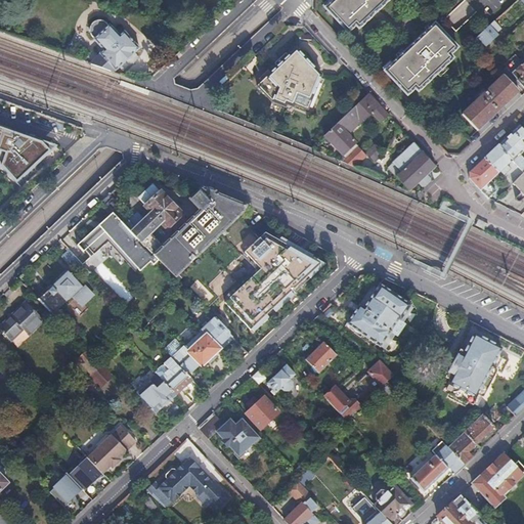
[(333,0),(324,8),(347,32),(355,26),(358,29),(388,0),(333,0)]
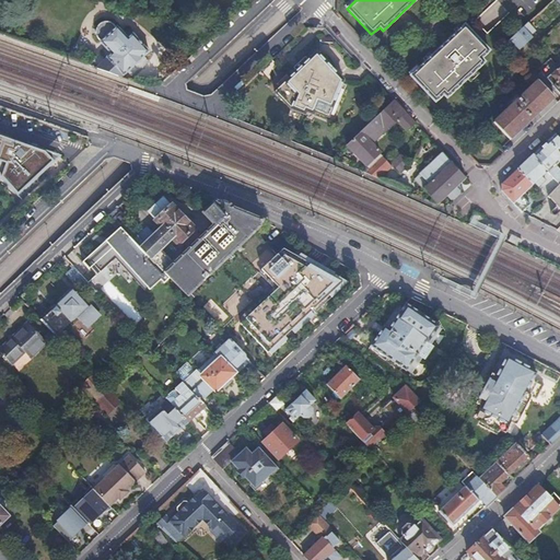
[(534,31),(527,23),(504,45),(511,53),(517,46),(520,48),(529,38),(528,36),(534,31)]
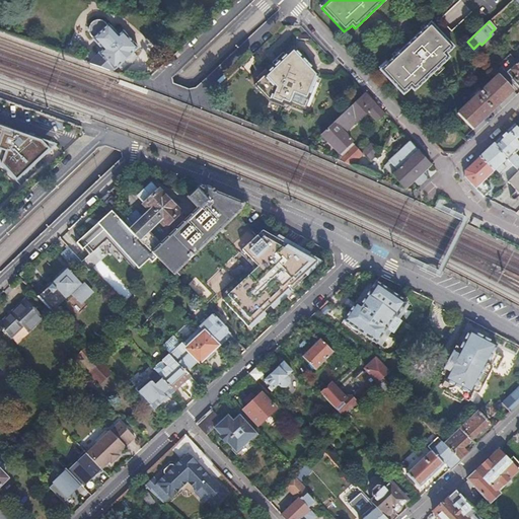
[(98,56),(90,64),(109,71),(112,69),(114,70),(137,49),(122,32),(117,35),(107,26),(105,27),(104,25),(102,24),(100,23),(97,23),(95,24),(93,25),(92,26),(91,28),(90,30),(90,33),(90,34),(91,38),(93,39),(91,41),(101,51),(97,54),(98,56)]
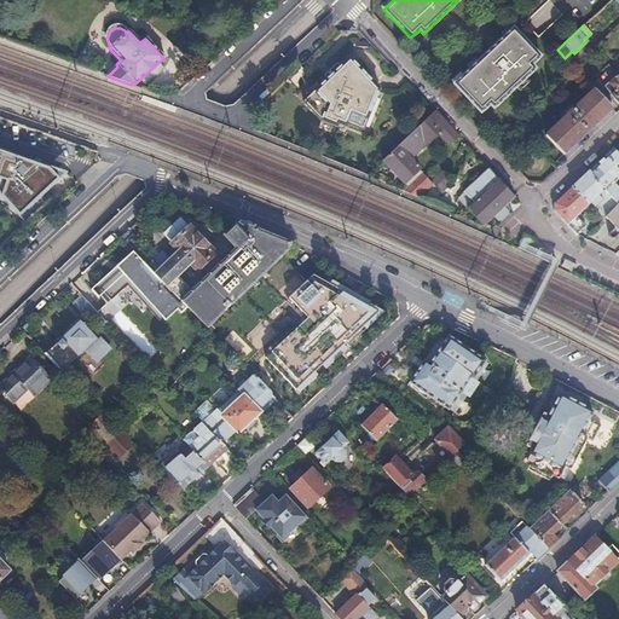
[(455,84),(453,85),(480,113),(490,104),(493,109),(536,69),(532,65),(541,57),(514,28),(513,29),(515,32),(507,39),(504,36),(478,62),(480,64),(473,71),(470,69),(463,76),(466,79),(457,86),(455,84)]
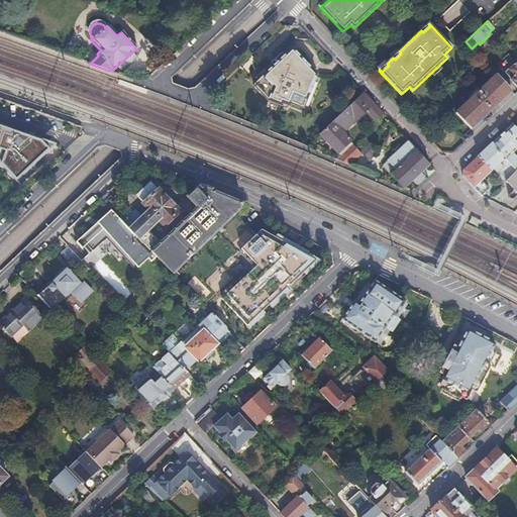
[(290,49),(251,86),(268,103),(280,107),(281,104),(288,107),(289,105),(302,109),(315,77),(290,49)]
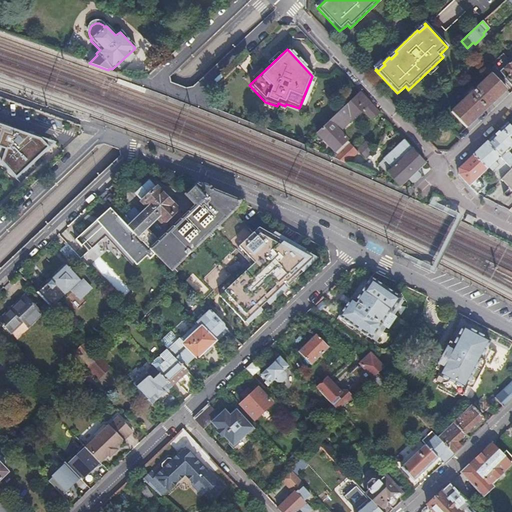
[(511,53),(506,59),(504,56),(495,63),(507,76),(506,77),(511,83),(511,53)]
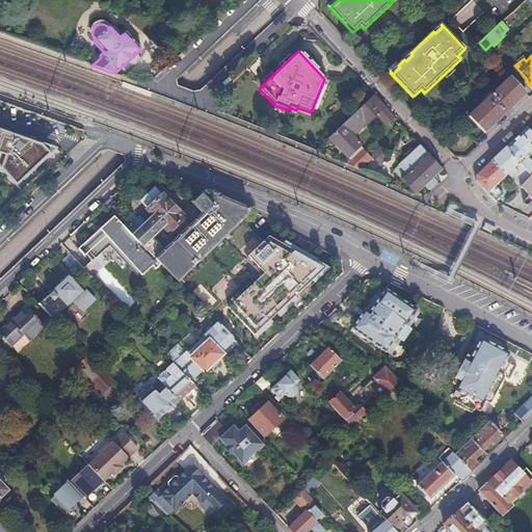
[(527,94),(510,76),(470,115),(485,133),(527,94)]
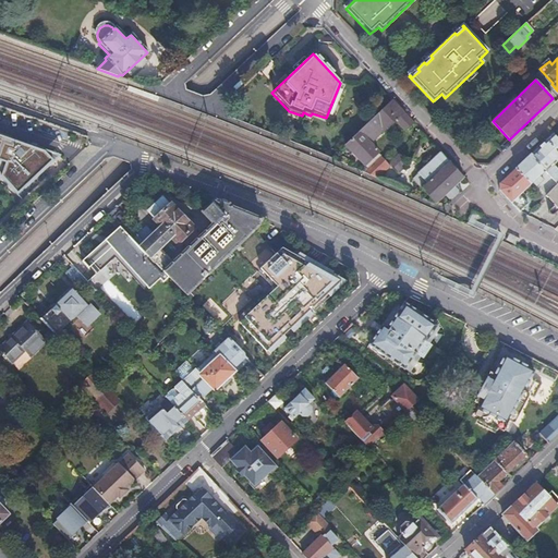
[(413,124),(392,102),(359,133),(370,145),(396,121),(405,131),(413,124)]
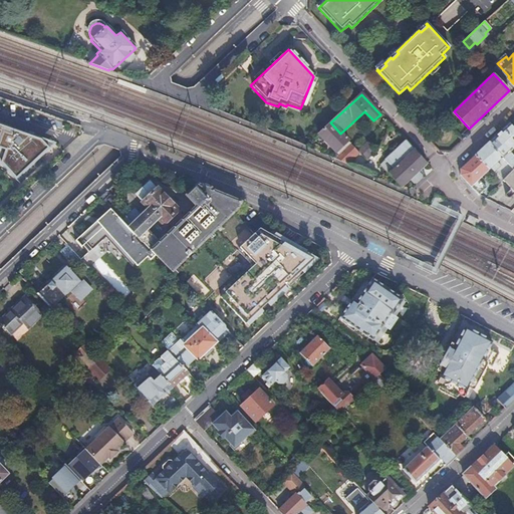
[(330,122),(317,136),(335,154),(348,142),(340,134),(330,122)]
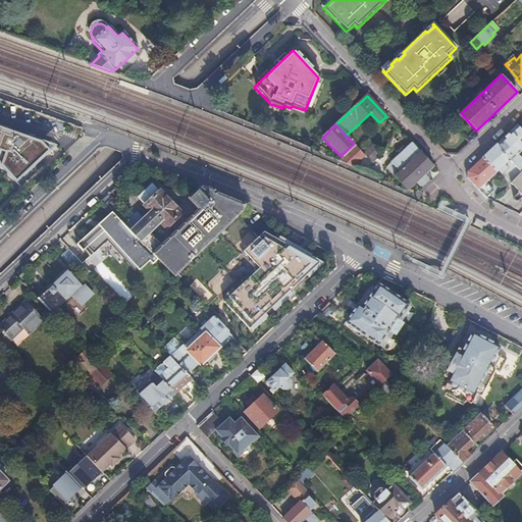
[(521,132),(516,125),(494,146),(509,161),(508,162),(510,165),(521,152),(521,132)]
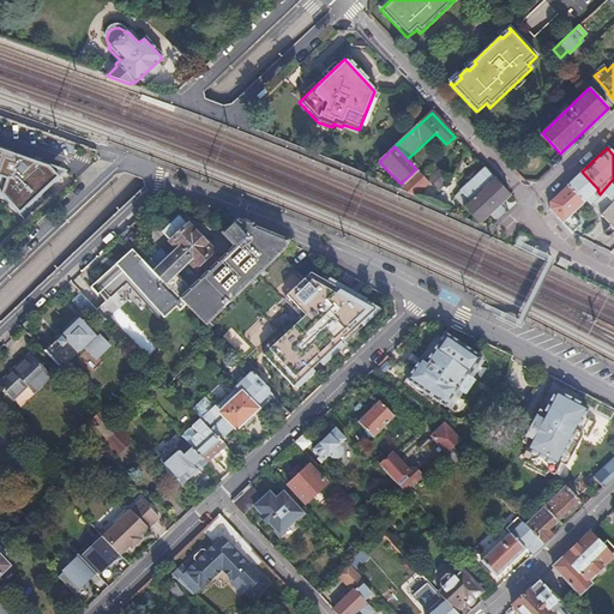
[(0,197),(18,217),(26,210),(26,211),(59,180),(46,167),(13,155),(13,156),(0,151),(0,197)]
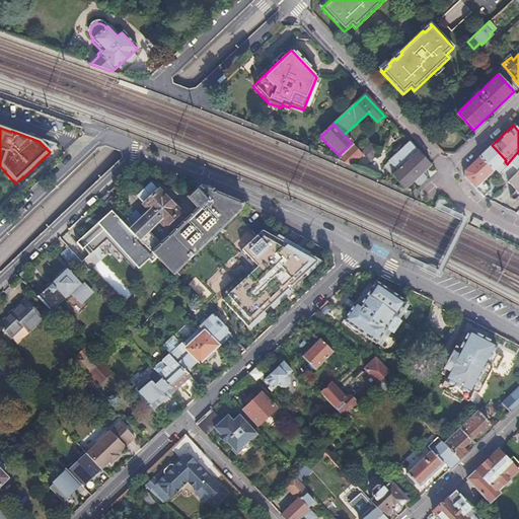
[(395,128),(390,138),(394,143),(402,135),(395,128)]
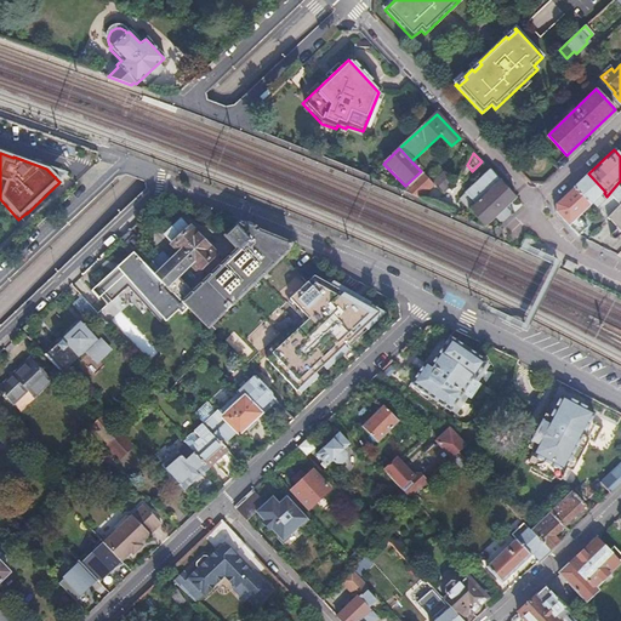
[(67,176),(46,169),(60,182),(67,176)]
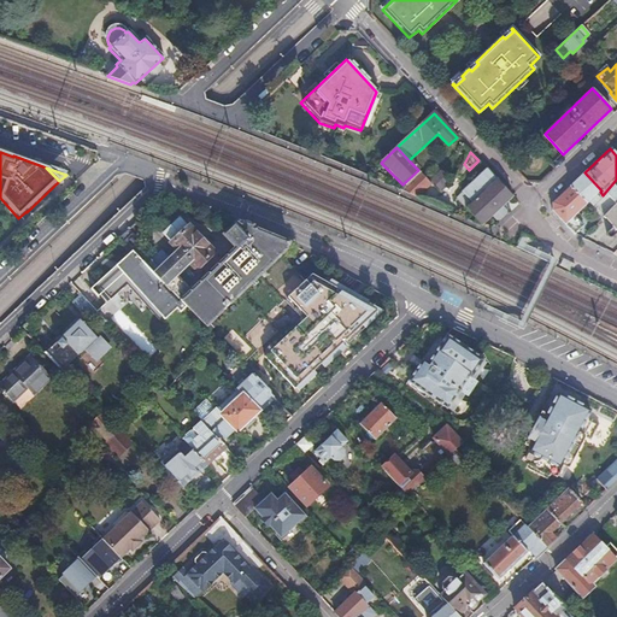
[(457,200),(481,227),(482,227),(513,198),(488,171),(457,200)]
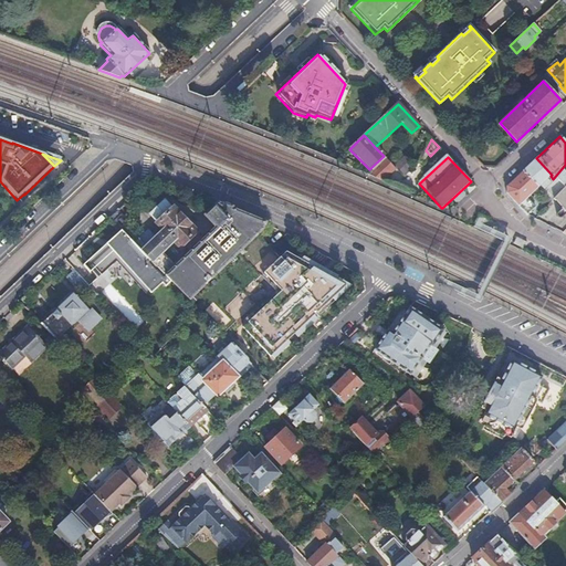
[(373,170),(369,176),(380,181),(395,167),(386,158),(373,170)]
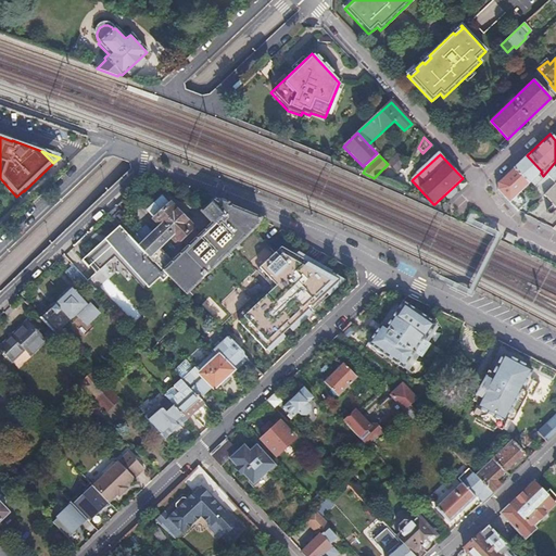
[(528,186),(536,196),(538,194),(548,181),(543,176),(541,173),(542,172),(527,155),(506,175),(497,182),(497,192),(516,213),(525,204),(518,196),(528,186)]
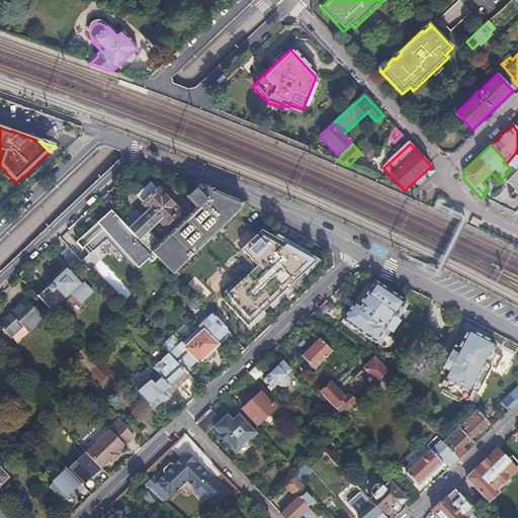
[(517,176),(516,174),(511,169),(501,181),(509,189),(514,194),(517,197),(517,176)]
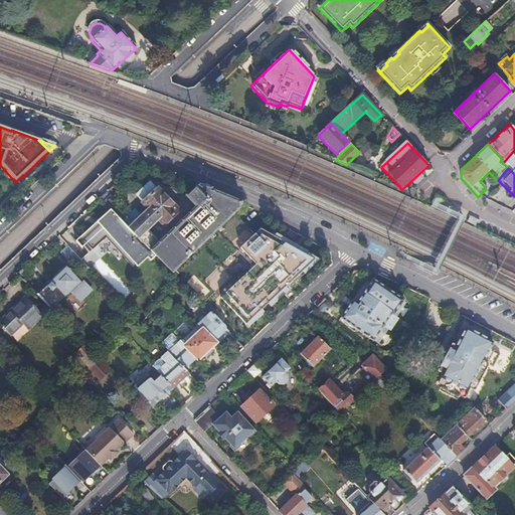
[(141,217),(134,210),(122,221),(144,243),(151,237),(145,230),(157,219),(163,225),(178,212),(150,182),(136,195),(149,210),(141,217)]
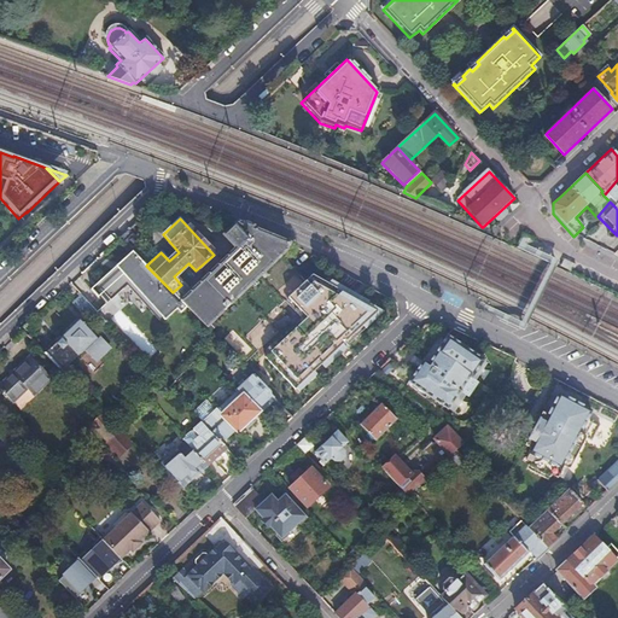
[(198,320),(208,328),(283,257),(286,254),(290,244),(248,228),(238,225),(225,238),(238,250),(192,293),(184,284),(181,285),(173,292),(186,307),(198,320)]
